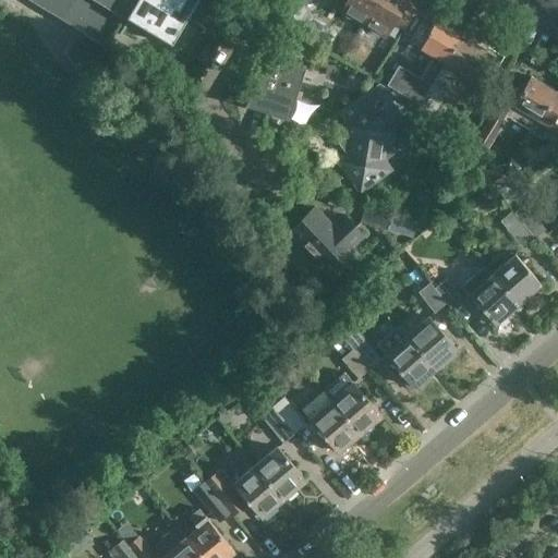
[(32,0),(85,32),(105,43),(130,0),(32,0)]
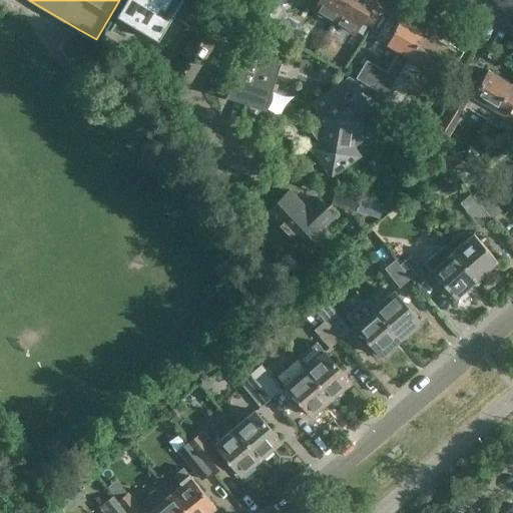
[(173,6),(174,7),(177,0),(127,0),(119,13),(158,37),(170,16),(171,15),(168,13),(173,6)]
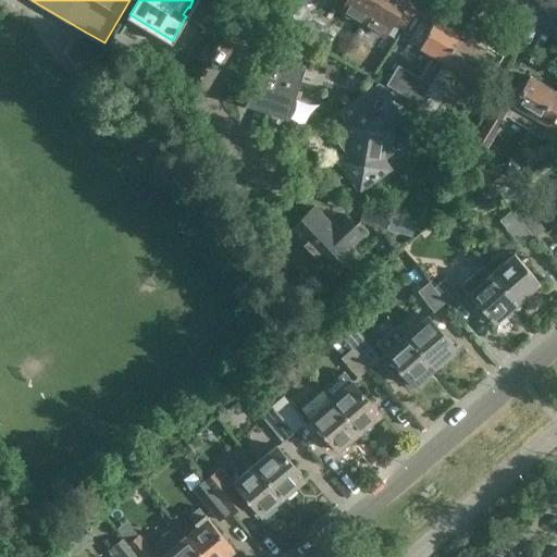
[(362,22),(363,22),(375,0),(345,0),(341,9),(362,22)]
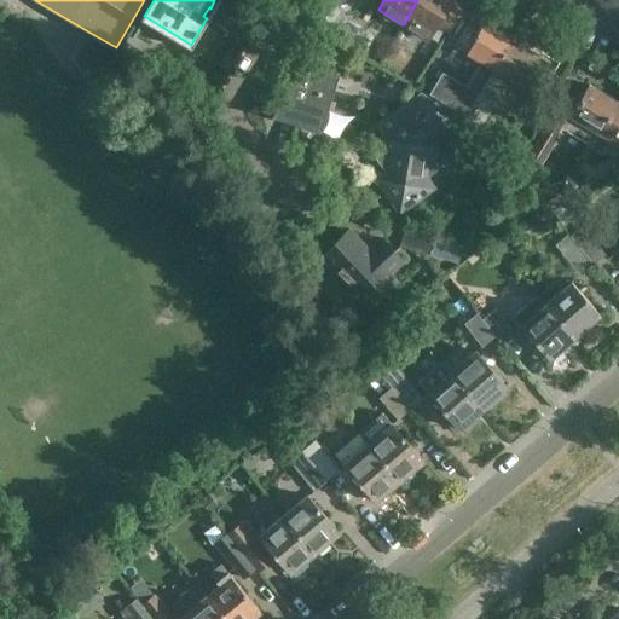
[(417,0),(404,24),(428,39),(437,24),(447,32),(464,4),(458,0),(417,0)]
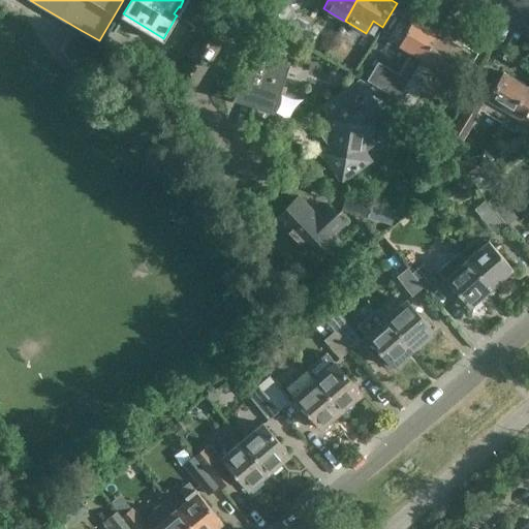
[(272,23),(282,29),(293,9),(283,3),(272,23)]
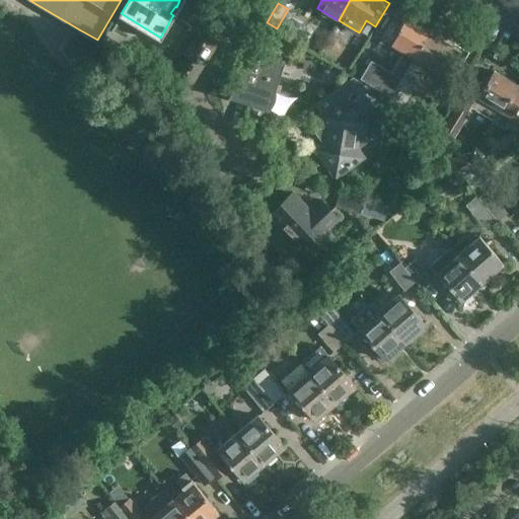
[(378,89),(390,96),(428,32),(405,19),(390,45),(403,53),(391,74),(388,72),(378,89)]
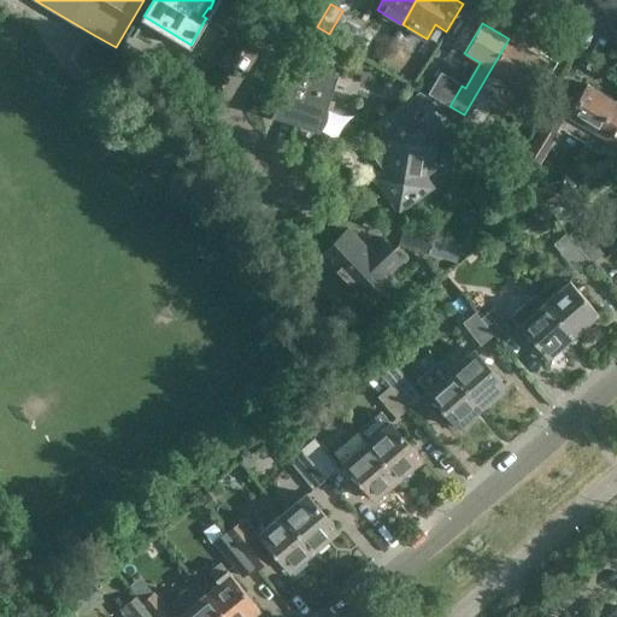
[(509,39),(464,115),(480,124),(507,78),(529,90),(547,60),(535,54),(538,51),(526,43),(523,47),(509,39)]
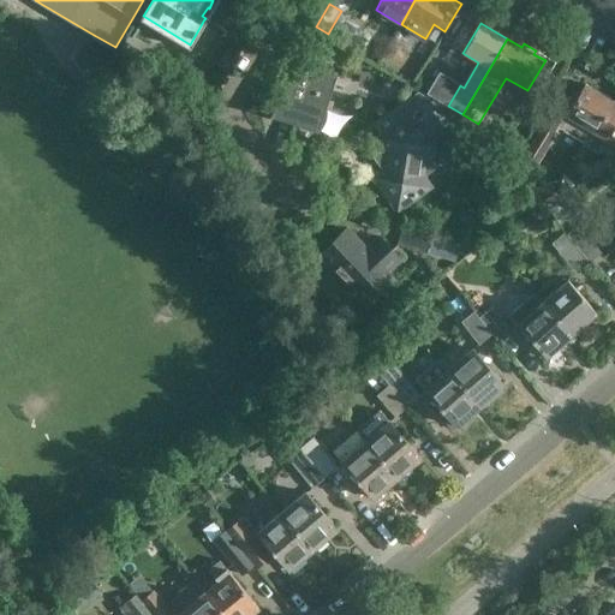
[(269,117),(270,118),(272,117),(317,131),(336,72),(304,61),(305,61),(303,60),(269,117)]
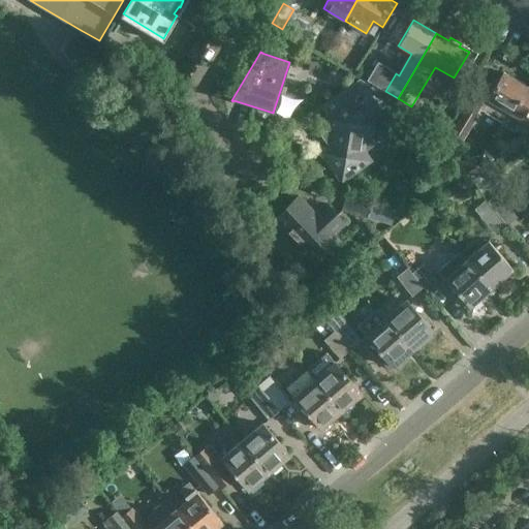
[(510,113),(527,86),(503,72),(489,95),(477,88),(472,97),(457,122),(449,134),(461,141),(468,129),(479,110),(504,124),(510,113)]
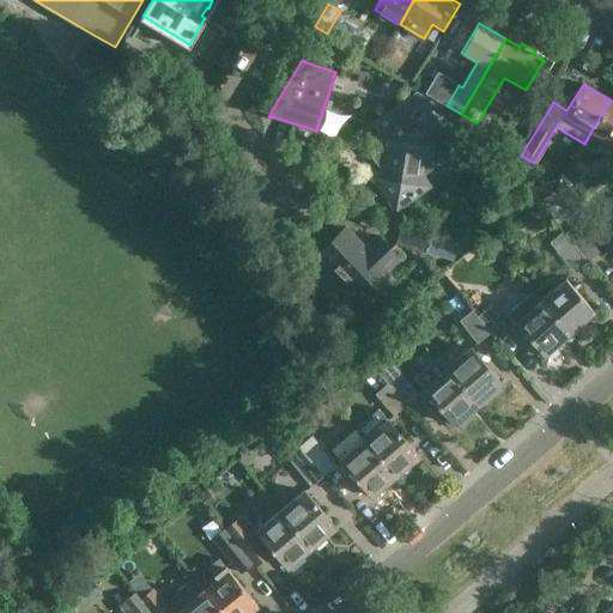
[(378,162),(383,169),(372,176),(396,208),(429,186),(422,174),(429,169),(429,159),(424,152),(435,145),(412,113),(430,99),(417,90),(393,108),(401,119),(378,135),(386,146),(380,152),(378,162)]
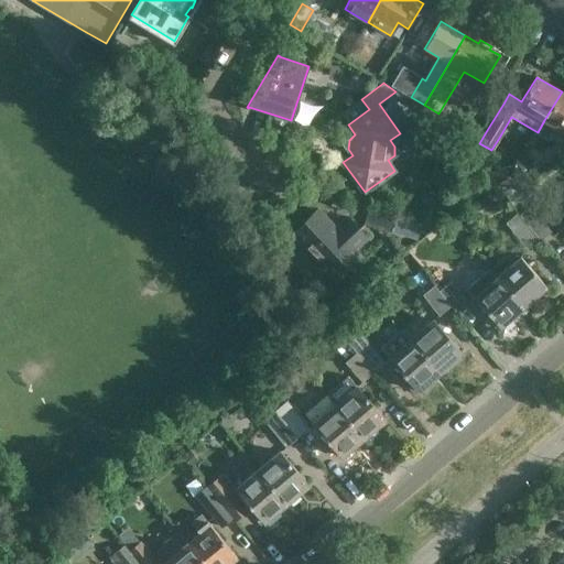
[(563,93),(562,91),(544,120),(563,131),(563,93)]
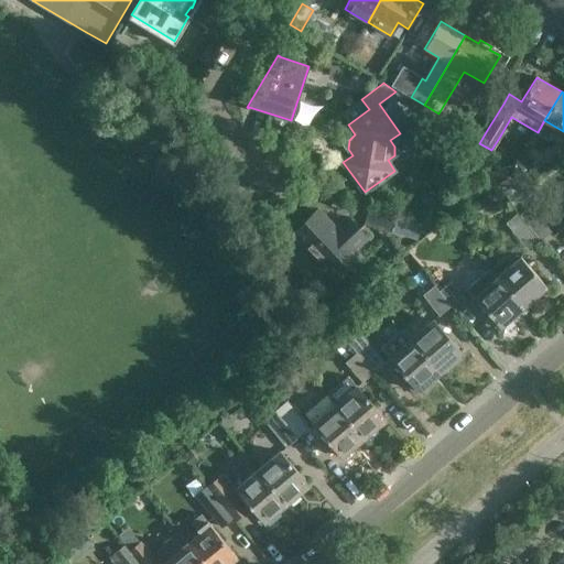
[(533,145),(543,152),(551,139),(541,133),(533,145)]
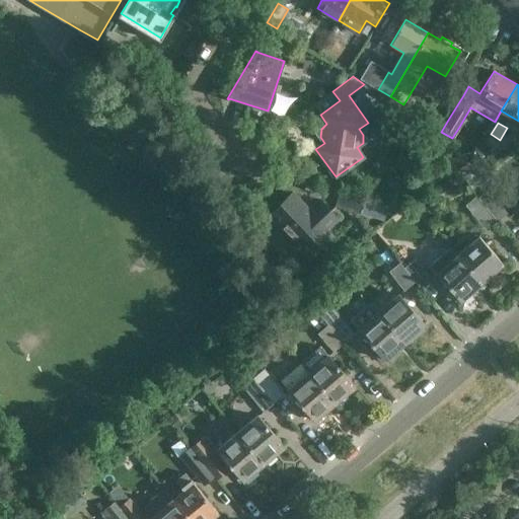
[(462,174),(471,187),(494,168),(485,156),(462,174)]
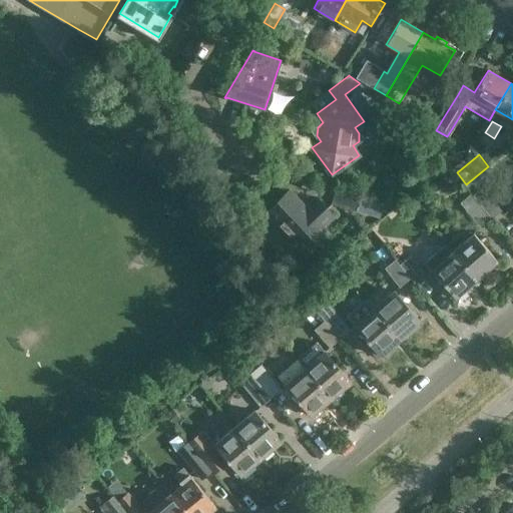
[(502,210),(482,186),(472,194),(491,218),(502,210)]
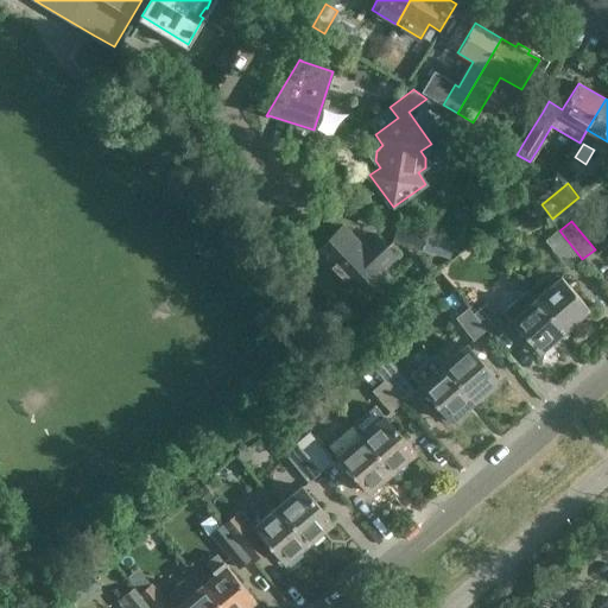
[(393,241),(423,249),(428,233),(398,223),(393,241)]
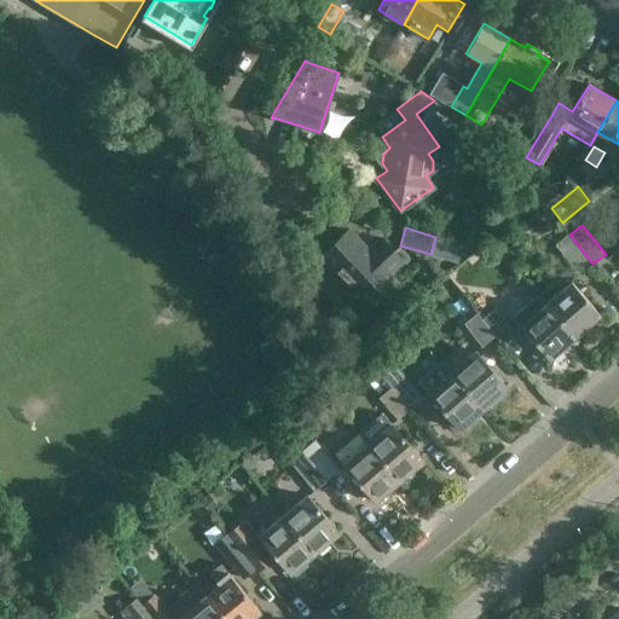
[(323,259),(365,302),(393,275),(392,272),(404,260),(382,238),(370,250),(352,232),(323,259)]
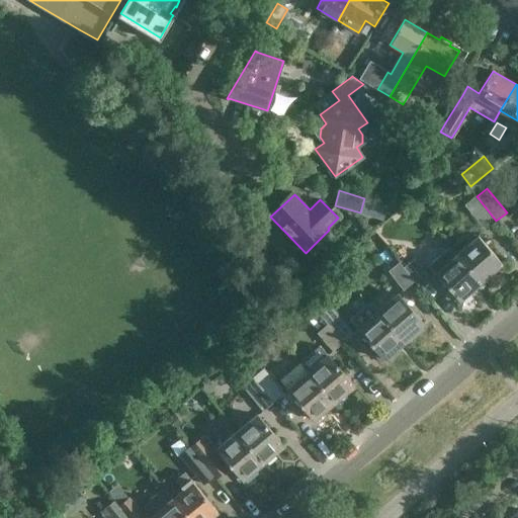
[(464,204),(485,230),(496,221),(477,196),(476,195),(464,204)]
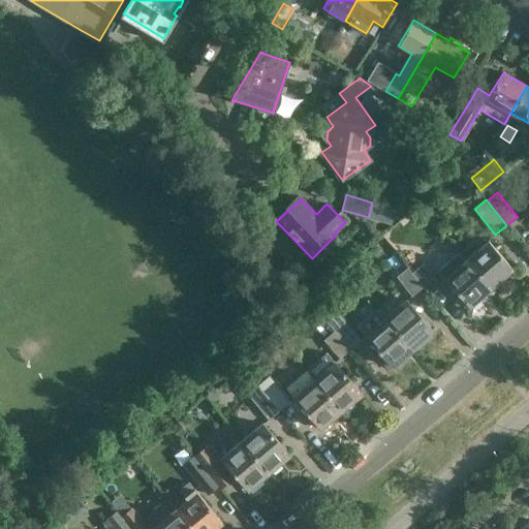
[(488,241),(466,259),(492,288),(514,269),(488,241)]
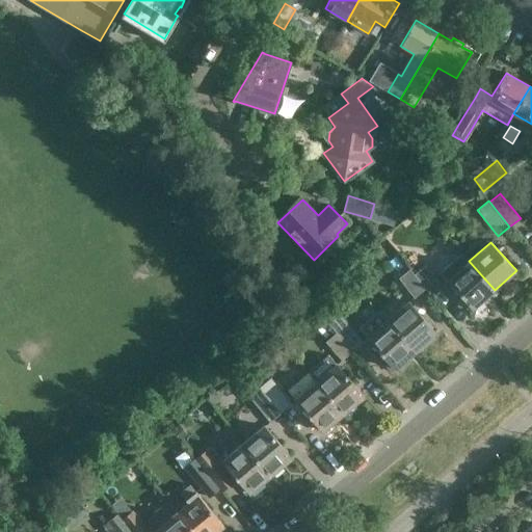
[(495,290),(469,261),(460,253),(439,271),(447,281),(472,309),(495,290)]
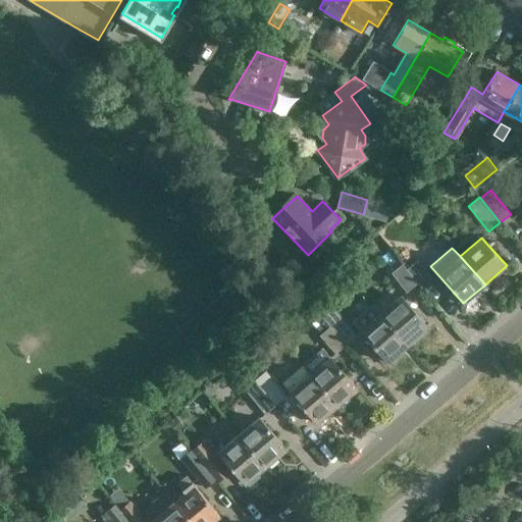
[(407,268),(422,289),(433,279),(418,260),(407,268)]
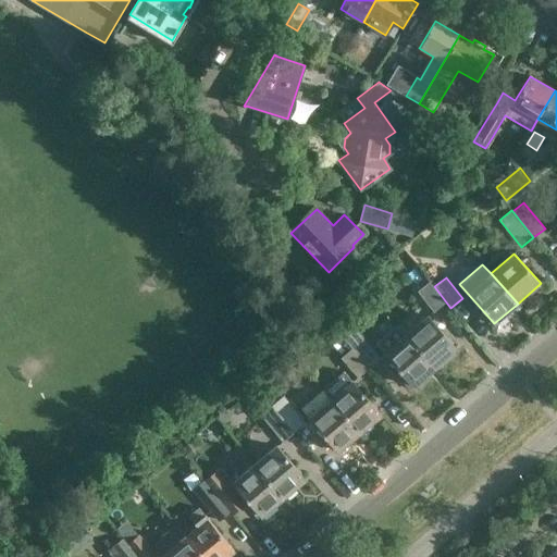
[(417,292),(433,312),(445,302),(429,282),(417,292)]
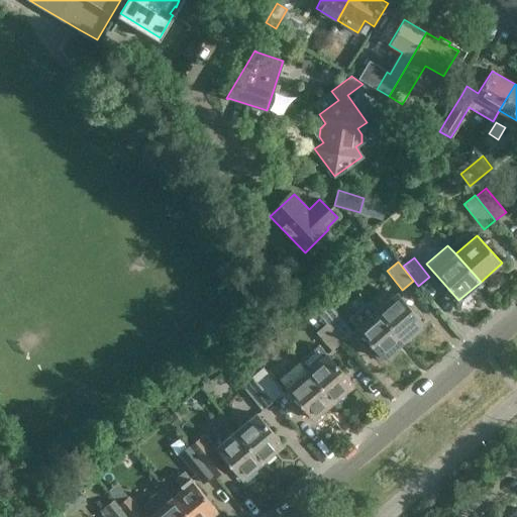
[(398,293),(378,310),(404,341),(417,330),(415,327),(421,321),(398,293)]
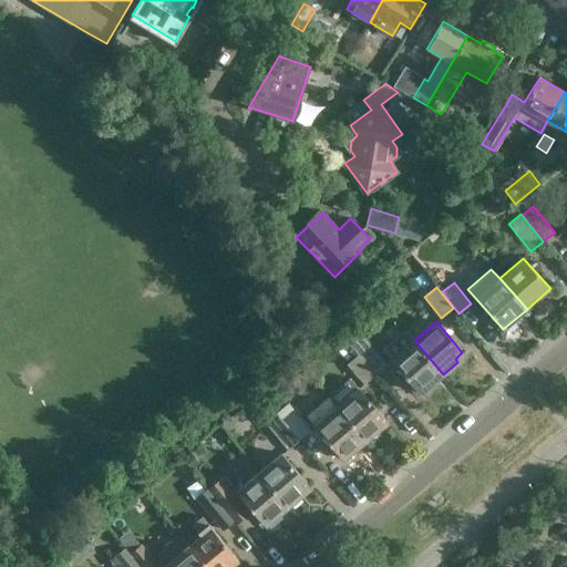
[(358,354),(374,374),(387,364),(359,332),(348,342),(358,354)]
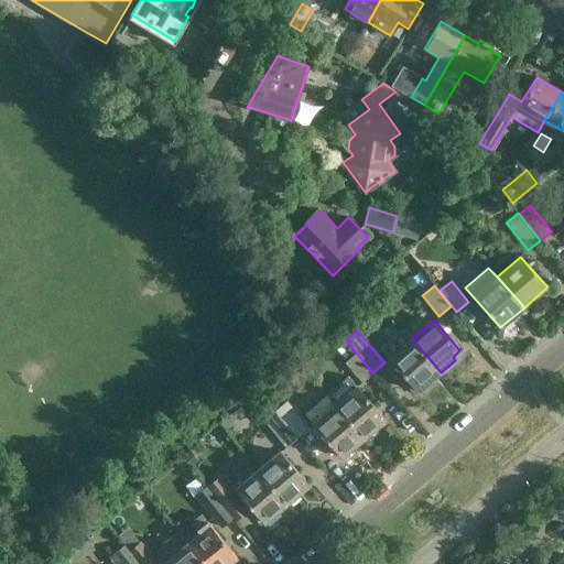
[(441,372),(412,338),(390,357),(419,391),(441,372)]
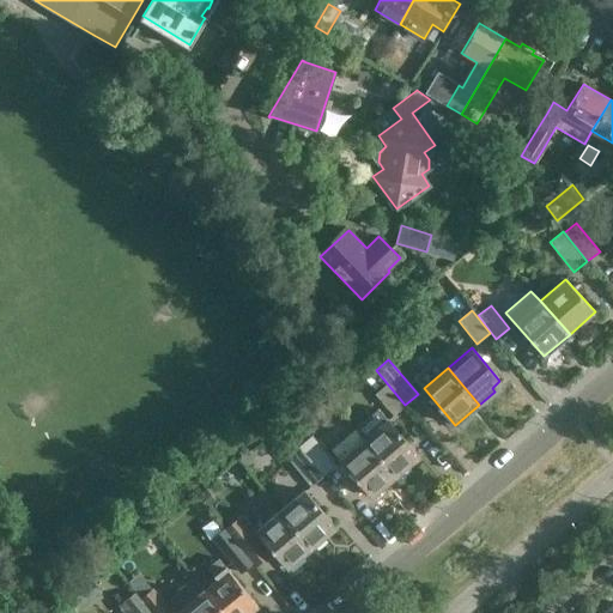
[(375,394),(393,416),(405,405),(387,383),(375,394)]
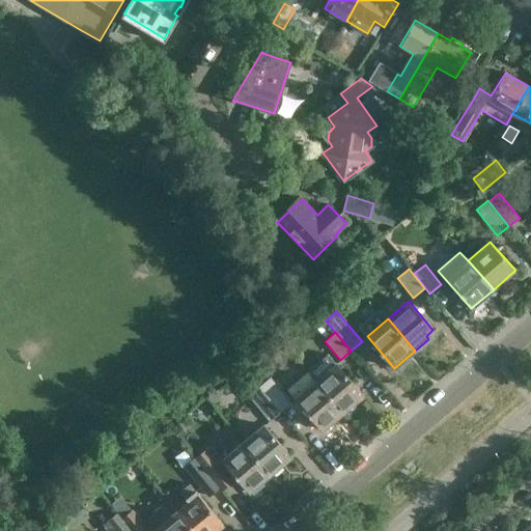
[(336,362),(315,381),(342,413),(357,400),(355,397),(361,391),(336,362)]
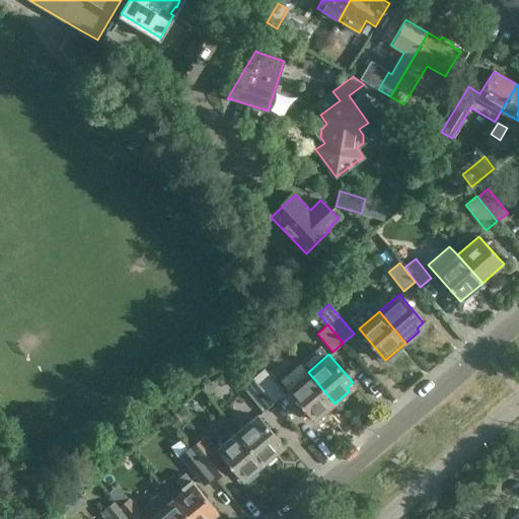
[(335,403),(308,372),(302,367),(294,374),(299,380),(287,389),(314,421),(335,403)]
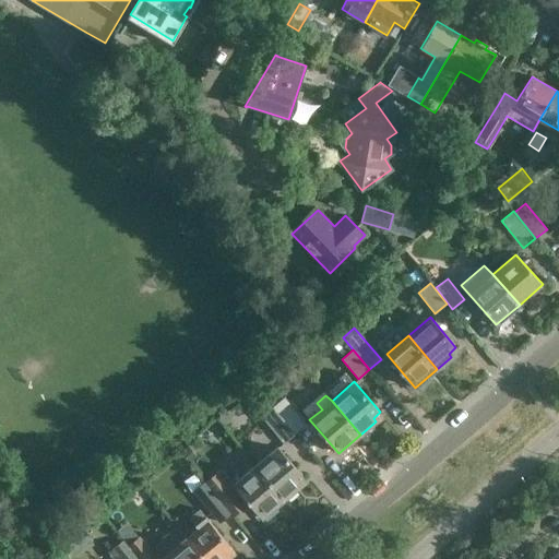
[(306,424),(284,396),(272,406),(274,409),(294,433),(306,424)]
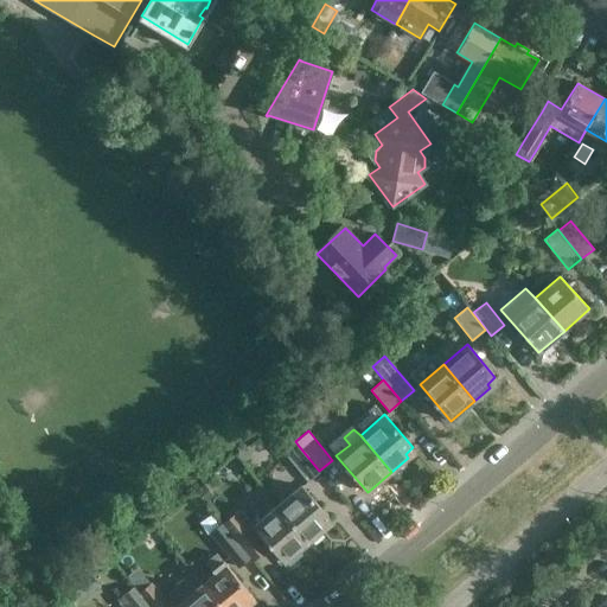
[(298,445),(286,454),(307,481),(319,471),(298,445)]
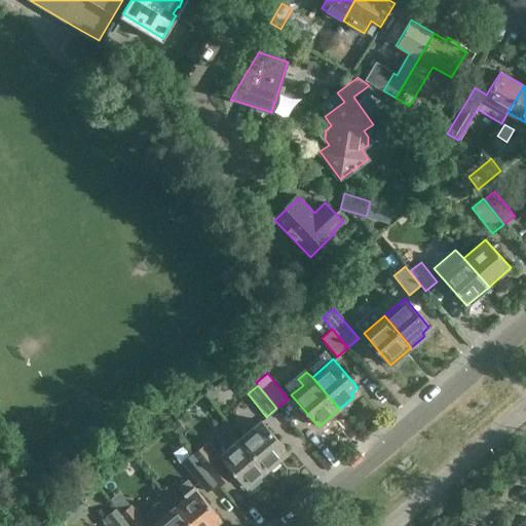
[(261,421),(240,439),(267,471),(282,459),(278,455),(286,450),(261,421)]
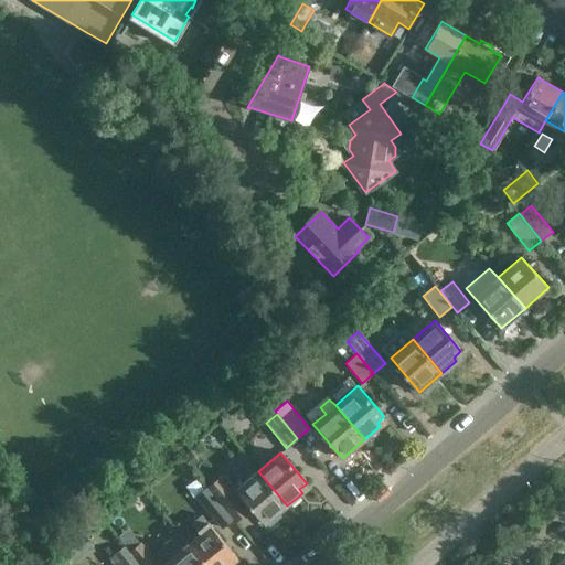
[(287,505),(258,471),(236,489),(222,473),(216,478),(216,477),(203,488),(223,510),(234,523),(246,512),(245,512),(251,507),(265,524),(287,505)]
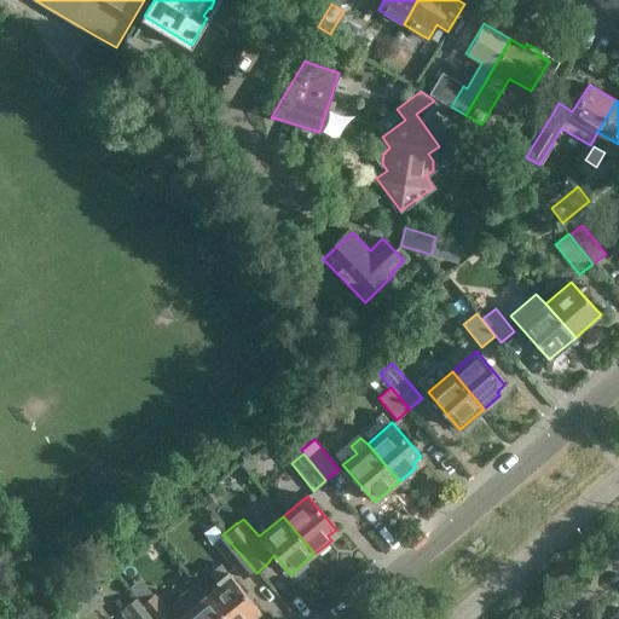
[(244,559),(223,534),(210,544),(232,568),(244,559)]
